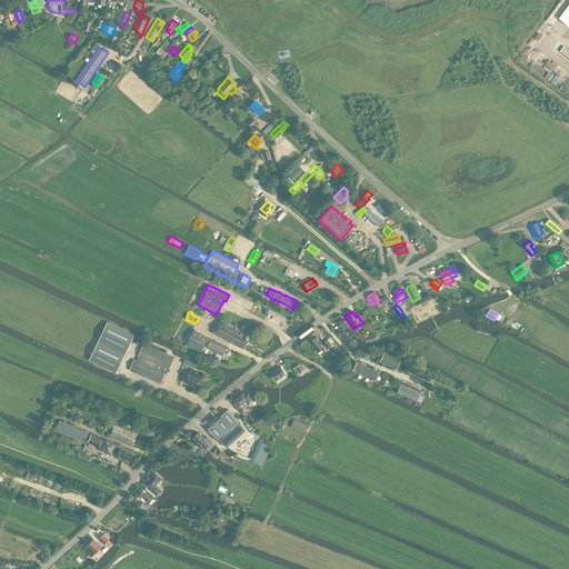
[(201,317),(203,322),(209,321),(212,317),(209,312),(203,312),(201,317)]
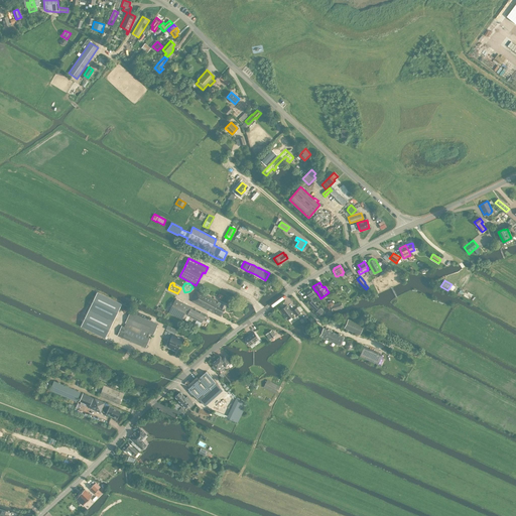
[(309,299),(313,297),(315,295),(311,289),(305,292),(308,297),(309,299)]
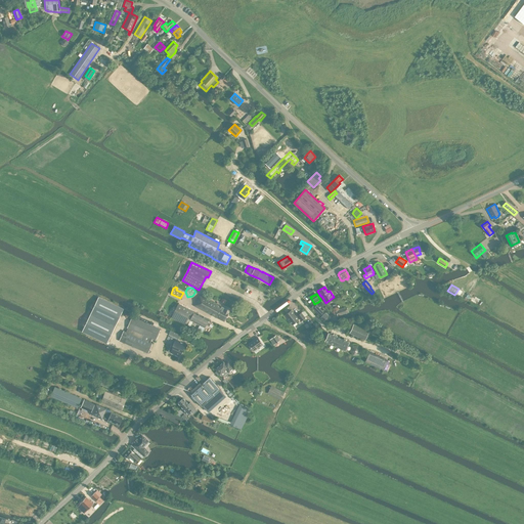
[(212,314),(224,321),(230,309),(225,307),(225,308),(200,295),(194,306),(206,311),(212,314)]
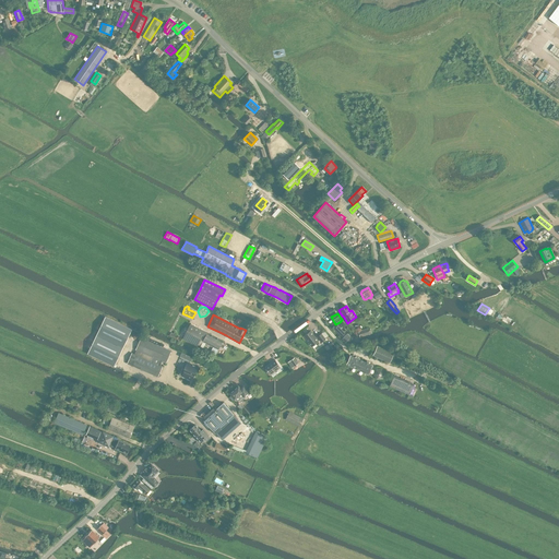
[(349,325),(347,326),(356,336),(357,335),(356,334),(357,333),(355,332),(357,330),(356,328),(358,325),(355,322),(351,325),(349,325)]
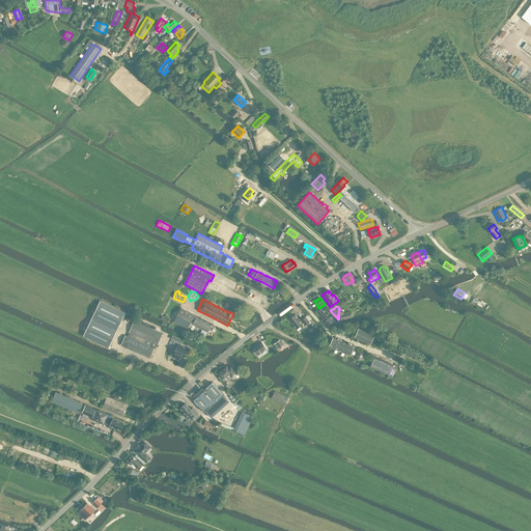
[(187,329),(188,328),(205,336),(212,324),(180,307),(173,322),(187,329)]
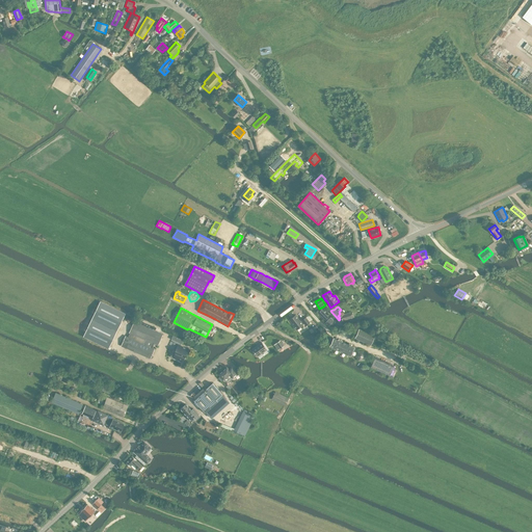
[(328,317),(325,314),(321,310),(318,313),(324,318),(325,320),(328,317)]
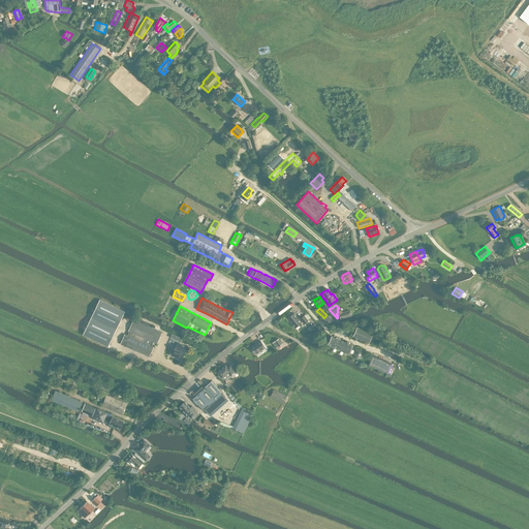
[(288,317),(287,318),(294,328),(301,322),(293,313),(290,316),(289,316),(288,316),(288,317)]
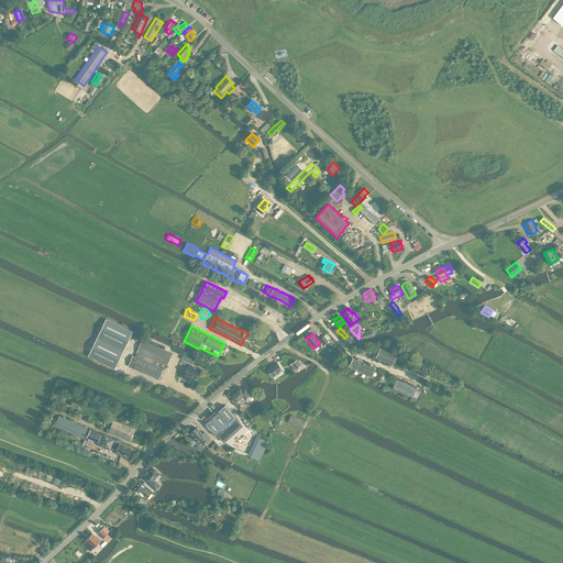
[(323,335),(319,339),(323,345),(323,344),(328,341),(324,335),(323,335)]
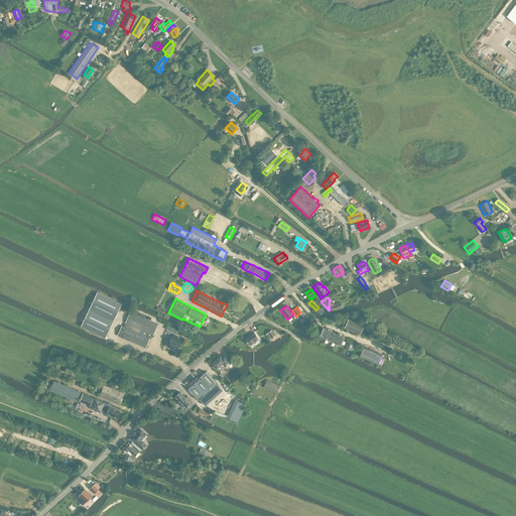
[(157,325),(130,312),(125,323),(141,330),(139,334),(122,326),(118,336),(145,348),(150,338),(148,337),(149,334),(153,335),(157,325)]
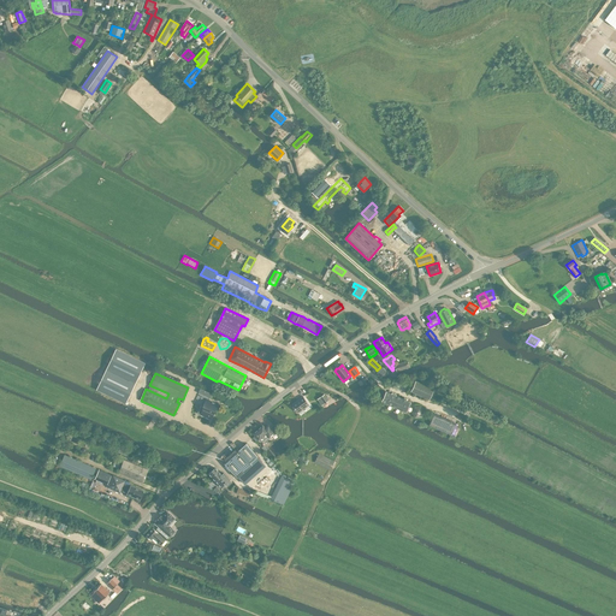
[(434,390),(415,381),(410,391),(430,400),(434,390)]
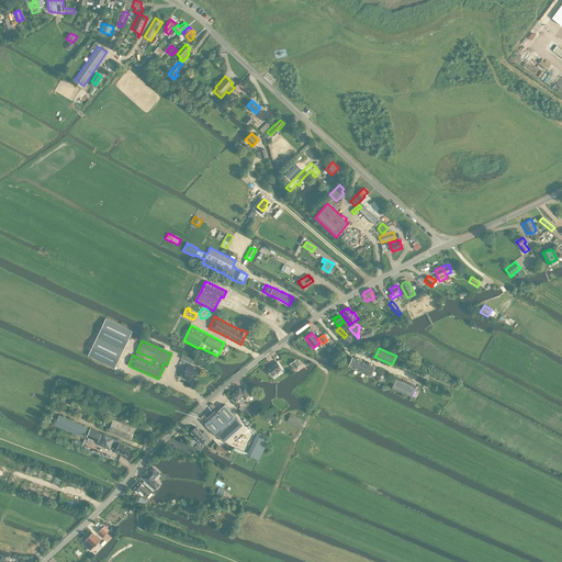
[(348,367),(353,369),(359,371),(370,375),(373,367),(352,358),(348,367)]
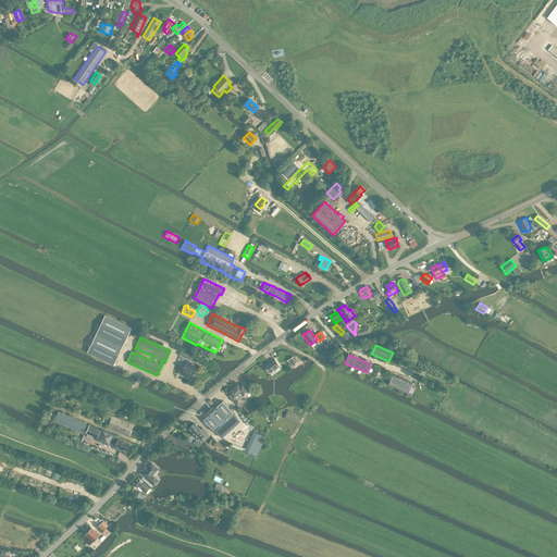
[(274,358),(263,366),(270,373),(280,366),(274,358)]
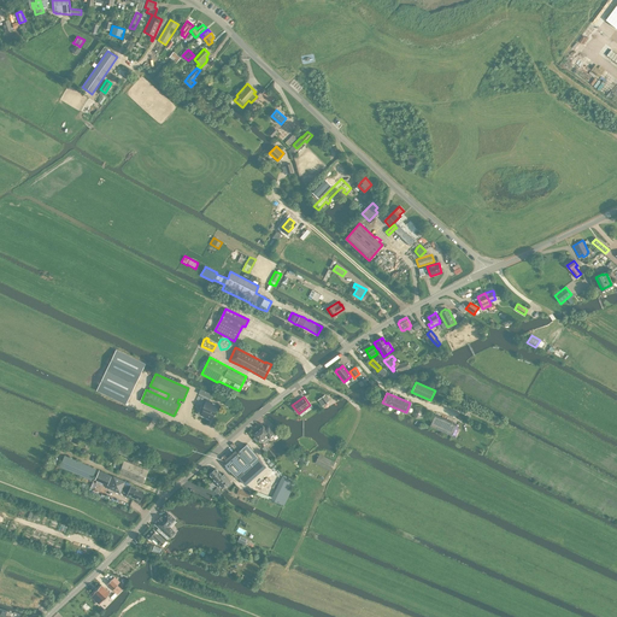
[(201,406),(198,413),(210,419),(211,417),(212,417),(217,405),(215,404),(215,405),(206,401),(204,407),(201,406)]
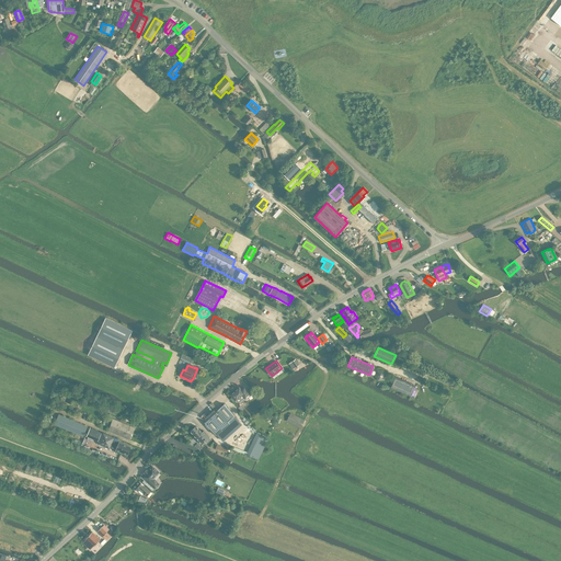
[(374,376),(378,381),(385,380),(387,375),(382,369),(377,370),(374,376)]
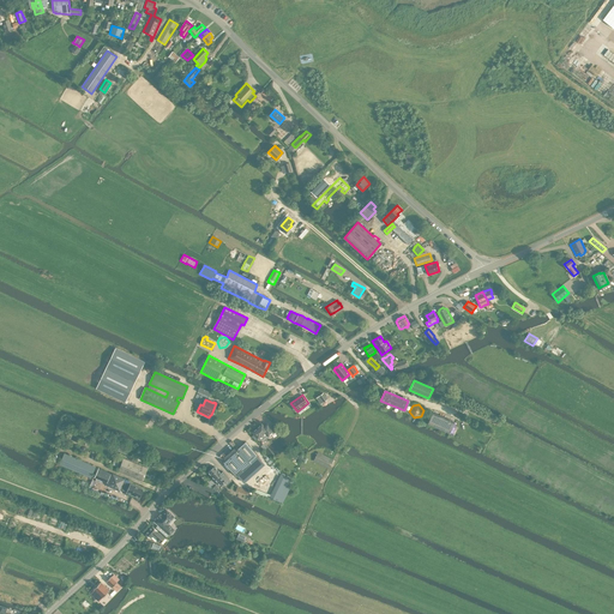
[(453,423),(433,414),(428,423),(449,433),(453,423)]
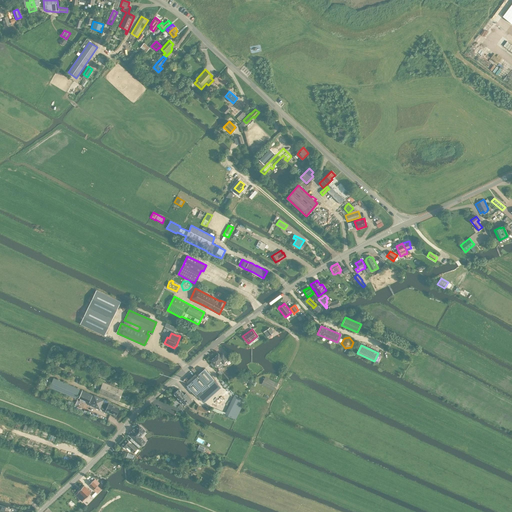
[(212,362),(210,364),(213,367),(215,365),(216,365),(218,368),(223,363),(224,364),(228,359),(231,357),(228,353),(225,355),(223,353),(220,355),(218,353),(211,360),(212,362)]
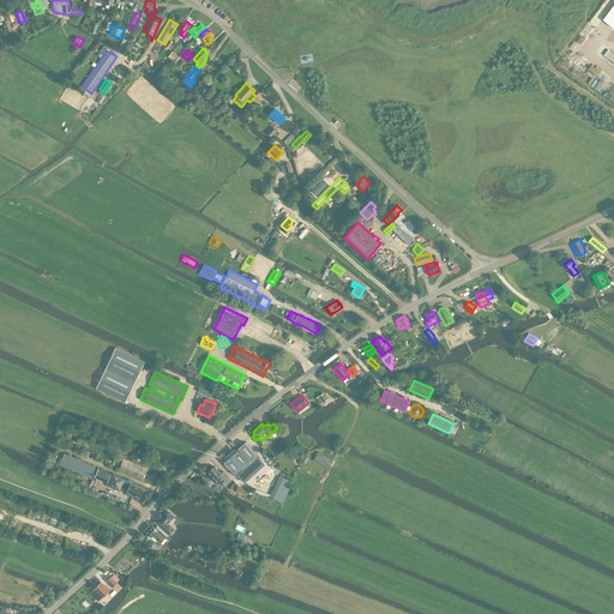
[(236,446),(222,459),(233,471),(236,476),(251,463),(250,462),(252,459),(254,457),(257,455),(245,443),(238,449),(236,446)]
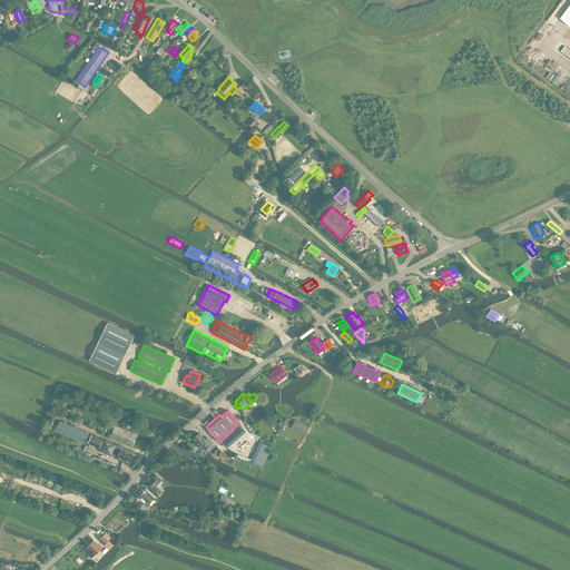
[(305,434),(310,426),(295,420),(291,428),(305,434)]
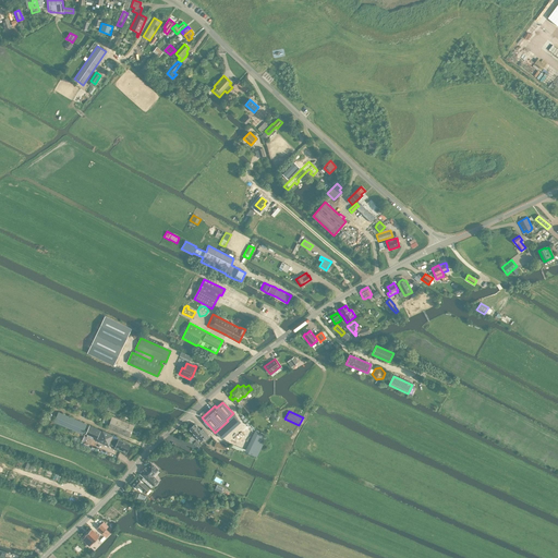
[(83,434),(87,424),(59,412),(55,422),(83,434)]
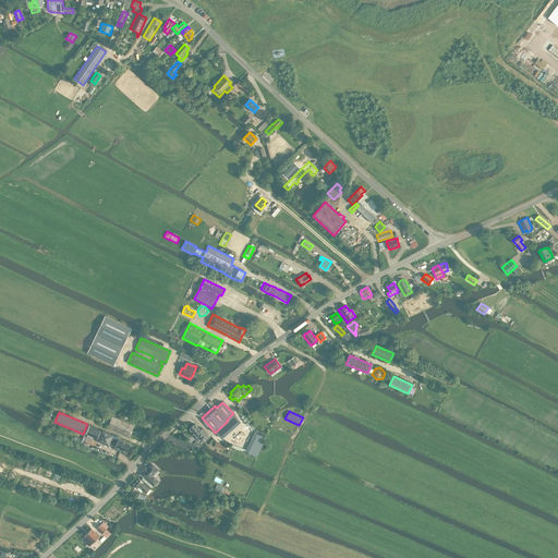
[(112,417),(108,427),(130,437),(134,426),(112,417)]
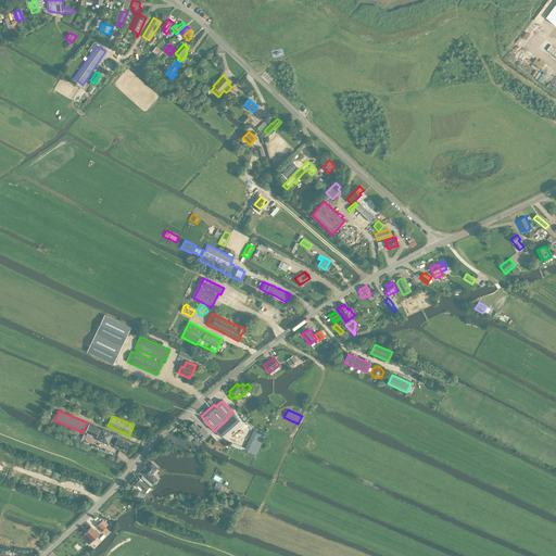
[(192,425),(189,427),(194,434),(197,437),(200,440),(203,438),(204,439),(209,436),(207,433),(202,427),(200,429),(194,422),(192,425)]
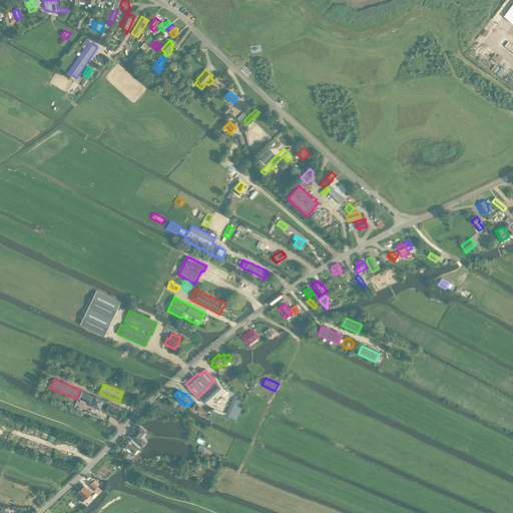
[(91,403),(89,406),(100,411),(104,400),(94,395),(93,397),(92,396),(93,396),(82,391),(79,399),(89,404),(90,403),(91,403)]
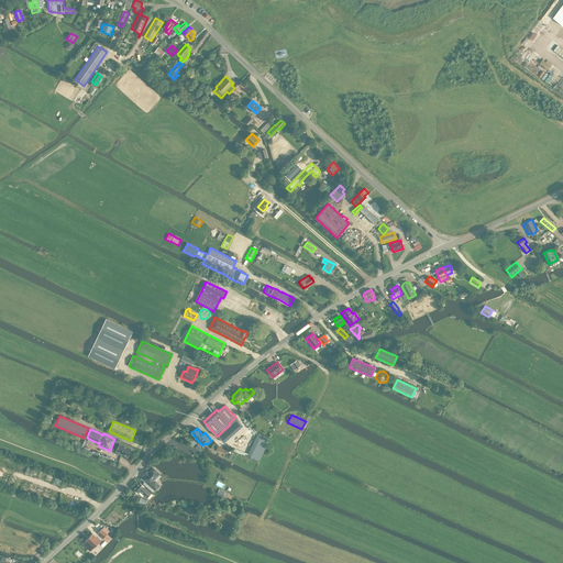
[(246,456),(247,455),(260,462),(269,440),(257,434),(249,453),(232,448),(231,451),(246,456)]
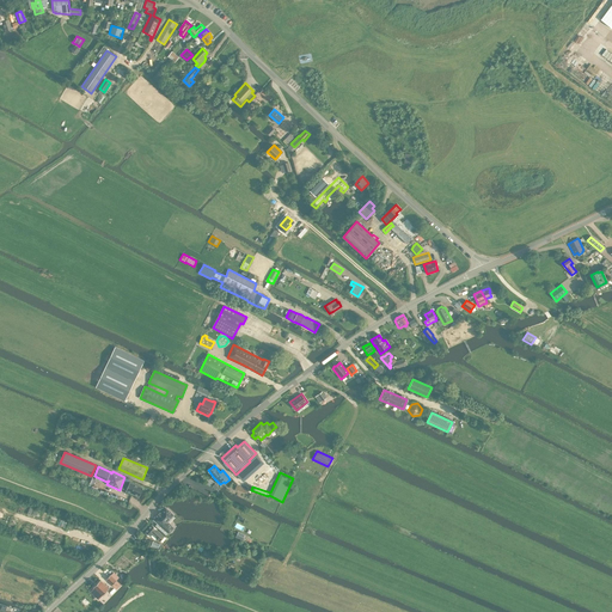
[(126,489),(126,490),(139,496),(140,495),(142,488),(129,482),(126,489)]
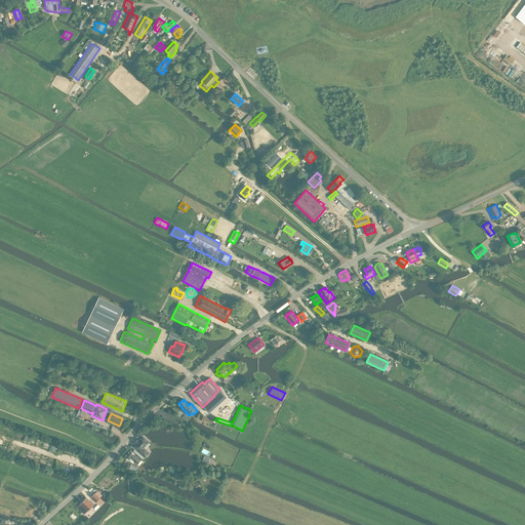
[(135,443),(132,446),(133,446),(135,448),(133,451),(143,459),(145,457),(149,453),(143,448),(149,442),(143,436),(138,440),(137,439),(134,442),(135,443)]
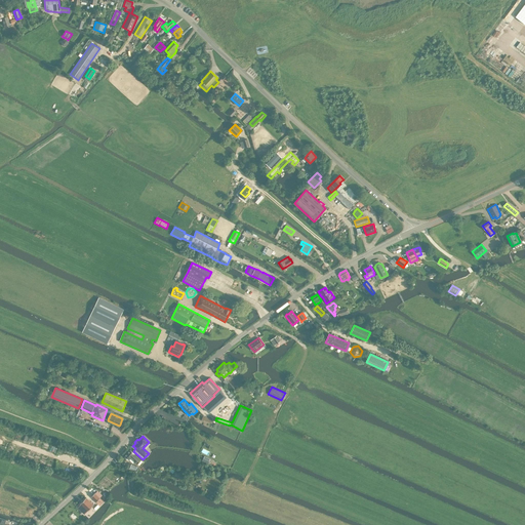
[(130,450),(124,456),(129,459),(130,458),(137,465),(140,459),(130,450)]
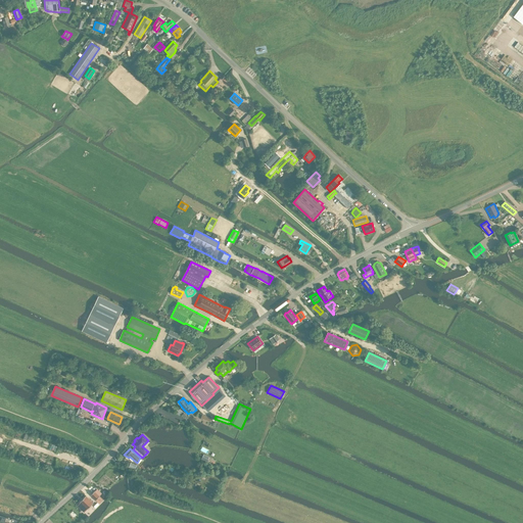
[(94,491),(91,494),(96,500),(99,496),(94,491)]
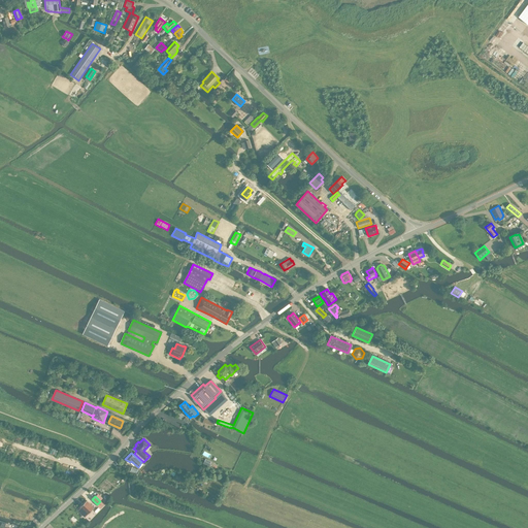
[(94,507),(87,500),(80,506),(80,507),(77,510),(85,517),(88,514),(89,515),(93,510),(92,509),(94,507)]
